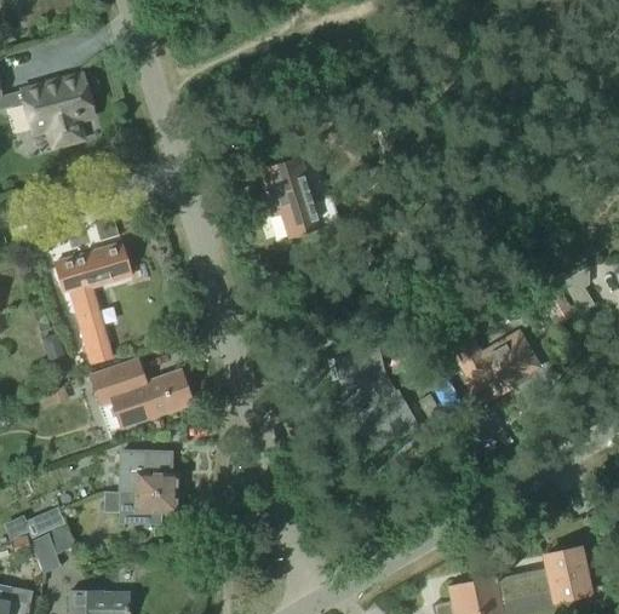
[(81,136),(76,116),(92,113),(87,92),(91,92),(92,91),(95,89),(96,86),(97,85),(97,84),(97,82),(97,80),(97,79),(97,78),(96,76),(96,75),(95,73),(93,72),(90,70),(87,69),(85,69),(82,70),(21,85),(32,127),(47,124),(52,142),(81,136)]
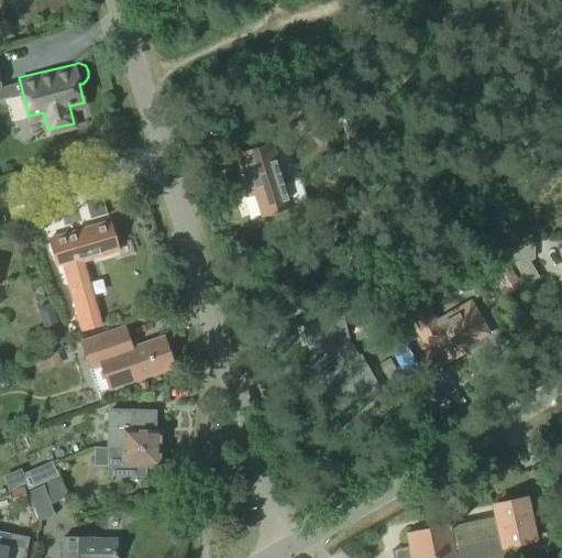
[(357,118),(331,128),(338,146),(364,137),(357,118)]
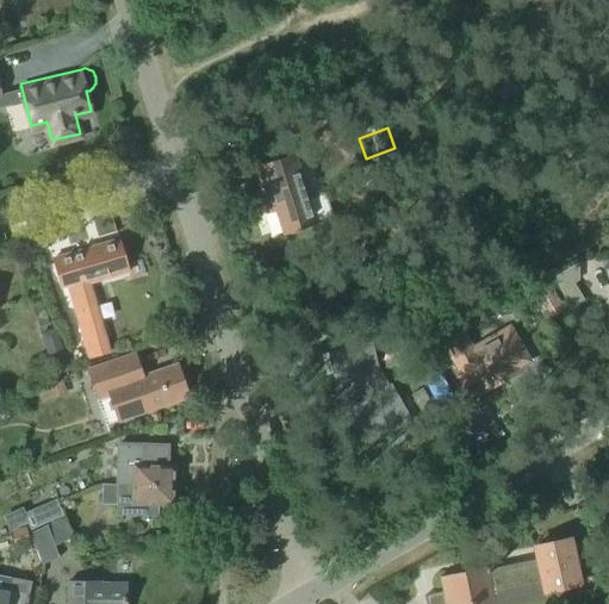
[(294,154),(256,167),(269,209),(278,206),(286,230),(316,220),(315,219),(333,213),(327,192),(309,198),(294,154)]
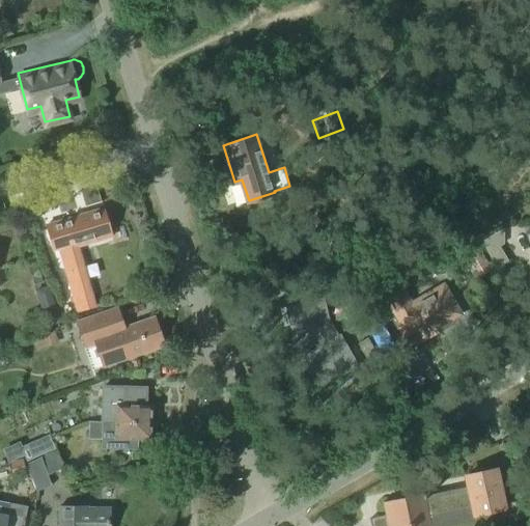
[(94,303),(78,244),(111,233),(103,205),(46,223),(54,247),(56,253),(60,252),(77,308),(94,303)]
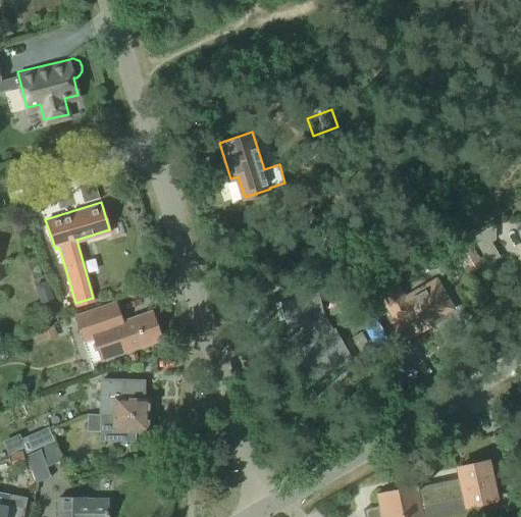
[(491,241),(480,248),(489,262),(501,256),(491,241)]
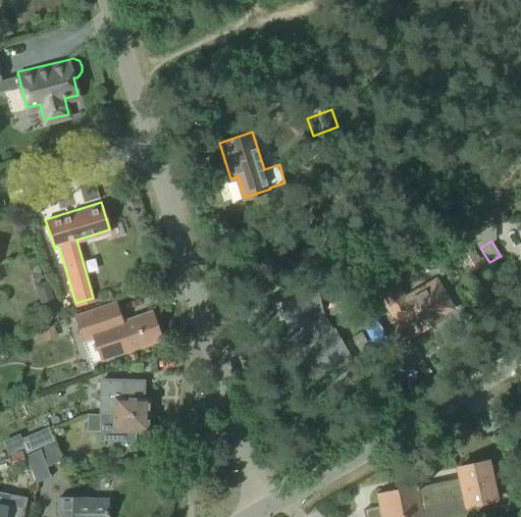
[(408,296),(398,278),(377,290),(395,319),(406,338),(444,315),(441,311),(452,306),(435,278),(408,296)]
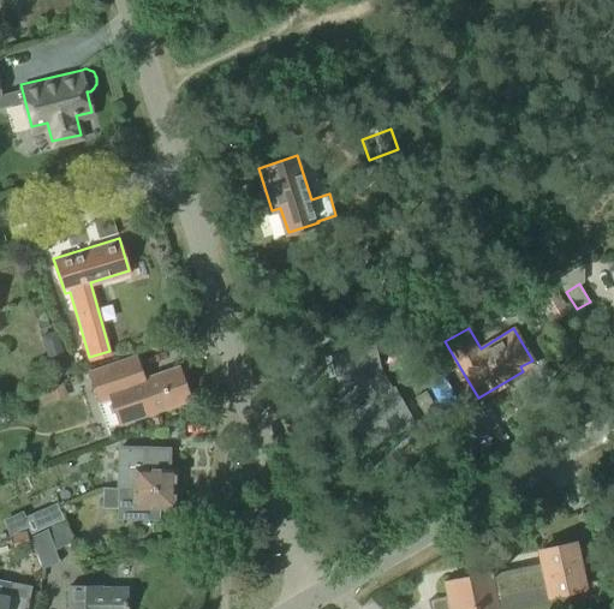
[(332,351),(337,372),(353,369),(370,398),(353,407),(374,443),(416,419),(395,383),(393,384),(381,363),(376,341),(332,351)]
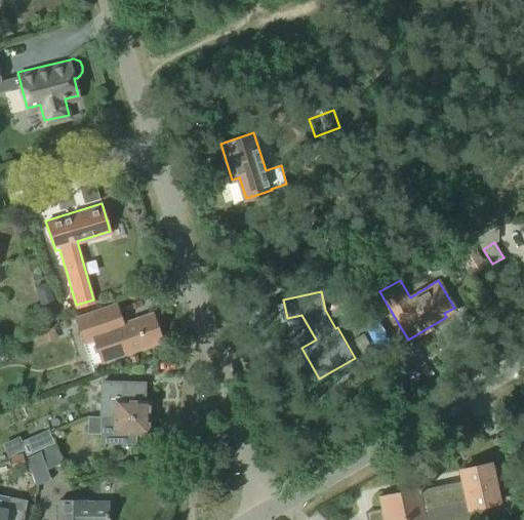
[(123,322),(116,302),(78,315),(86,338),(95,335),(104,358),(162,338),(158,326),(160,325),(157,315),(154,316),(153,312),(123,322)]
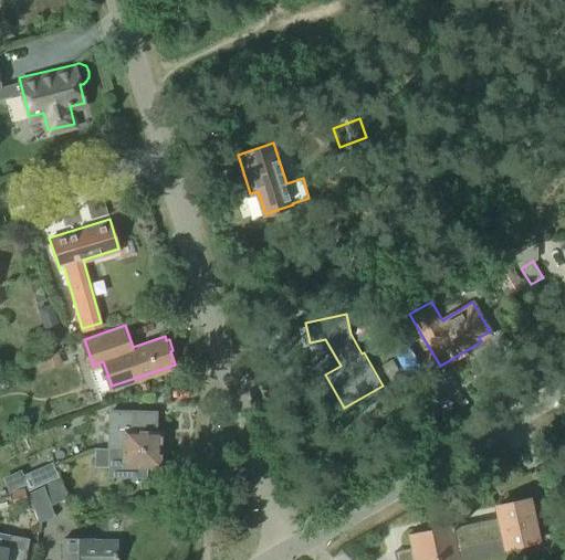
[(41,369),(63,360),(59,349),(37,358),(41,369)]
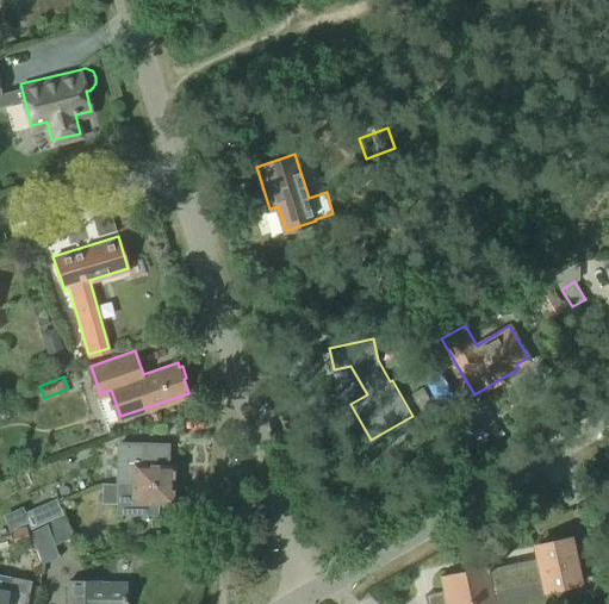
[(433,392),(439,403),(448,398),(443,386),(433,392)]
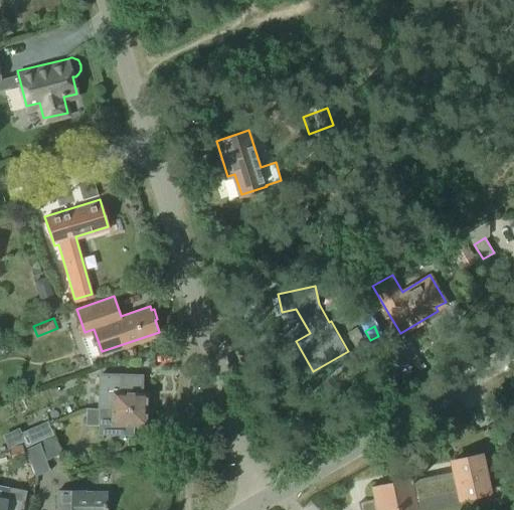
[(101,372),(101,404),(148,407),(149,389),(141,389),(142,373),(101,372)]
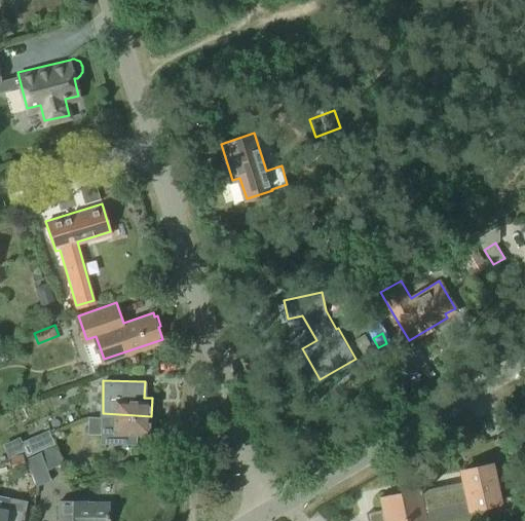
[(151,434),(151,416),(103,413),(102,431),(101,442),(137,443),(138,433),(151,434)]
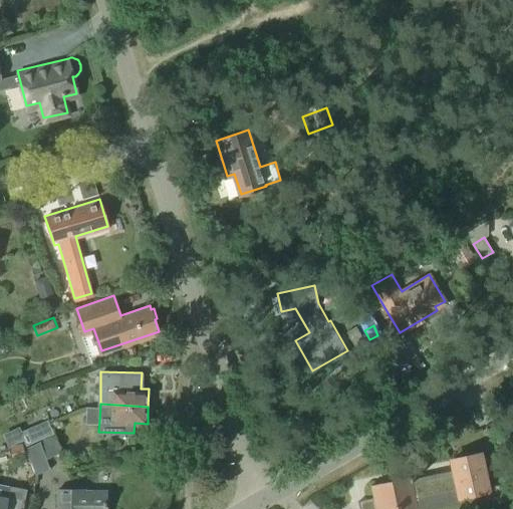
[(27,445),(55,432),(49,420),(21,432),(27,445)]
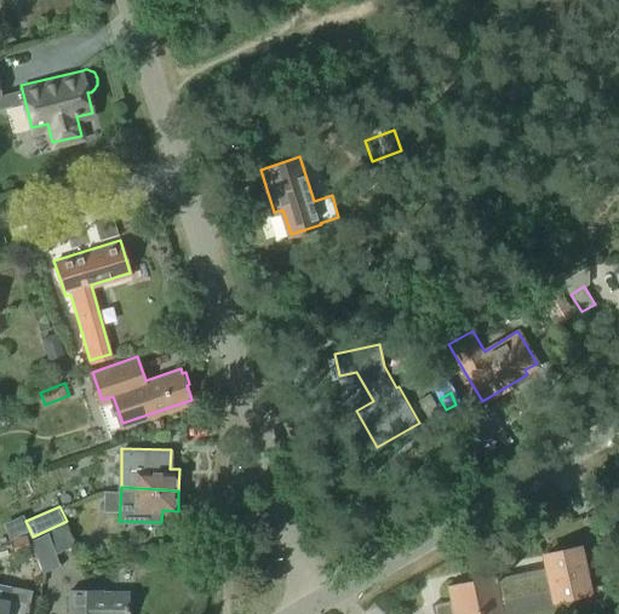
[(57,551),(74,545),(67,524),(47,532),(57,551)]
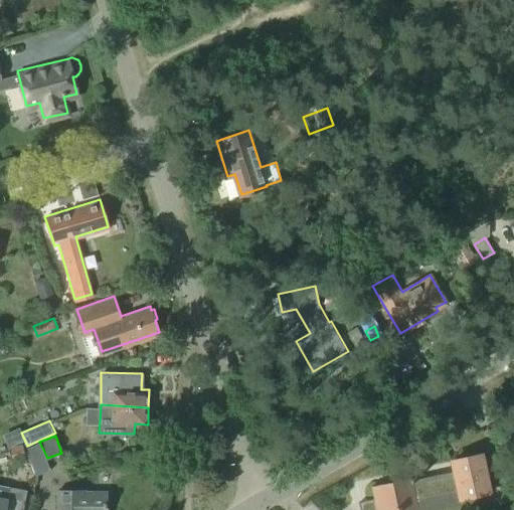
[(34,471),(50,466),(47,458),(39,442),(25,447),(34,471)]
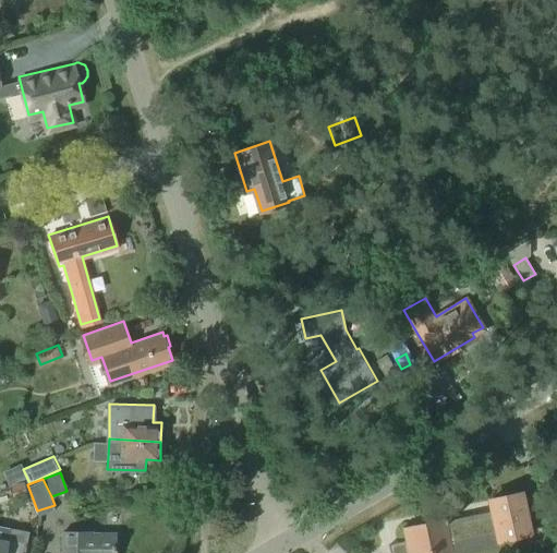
[(15,497),(29,494),(25,480),(11,483),(15,497)]
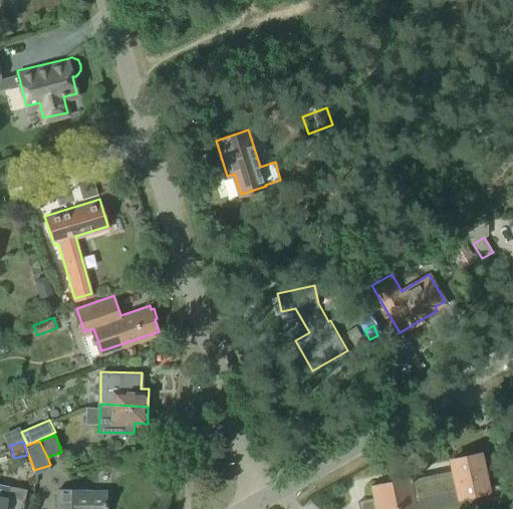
[(373,494),(365,501),(367,508),(477,508),(474,492),(490,489),(481,452),(452,458),(455,469),(434,474),(432,470),(423,472),(422,477),(413,479),(412,475),(371,483),(373,494)]
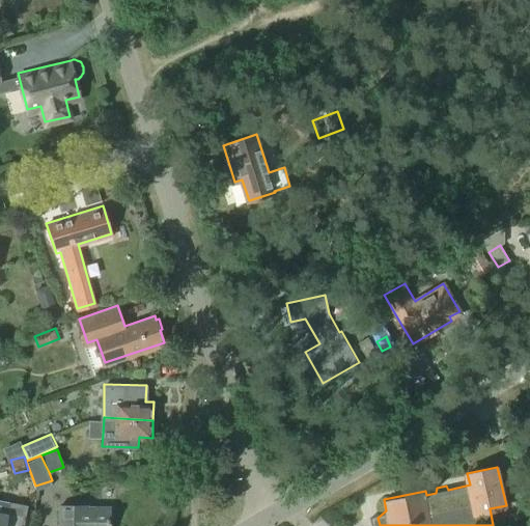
[(22,525),(27,503),(9,499),(6,514),(0,511),(0,525),(4,525),(5,523),(10,524),(9,525),(22,525)]
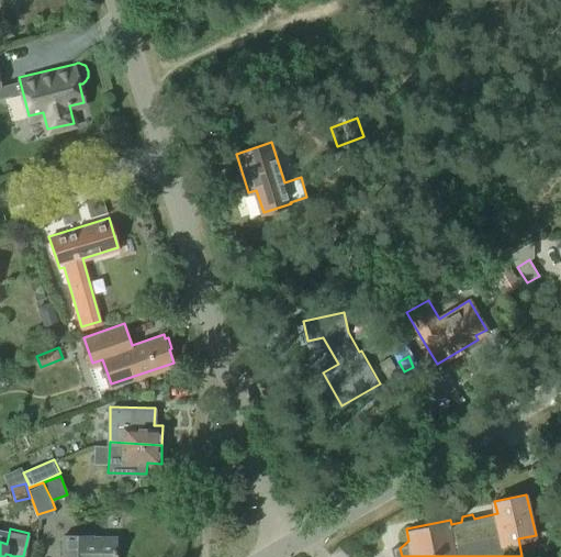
[(92,536),(91,534),(64,534),(64,556),(115,556),(115,536),(92,536)]
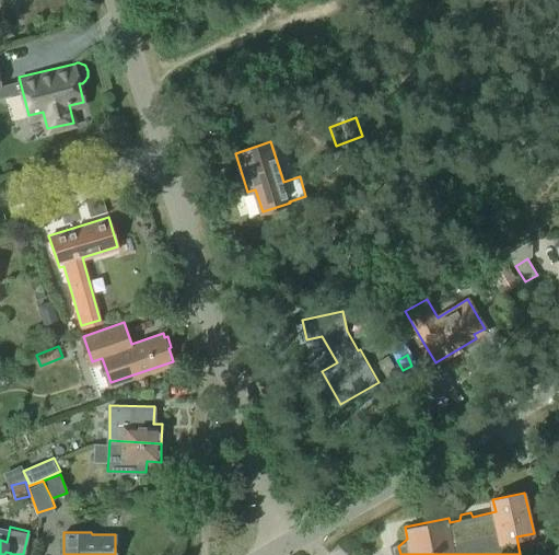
All buildings are outlined.
